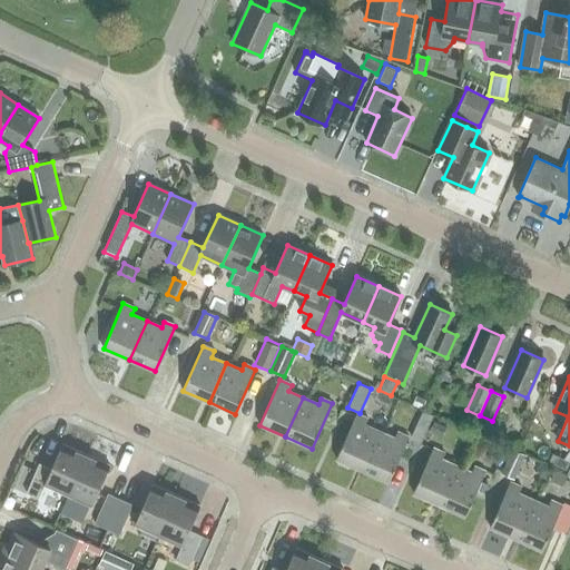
[(363,471),(380,432),(365,425),(369,420),(356,414),(336,460),(363,471)]
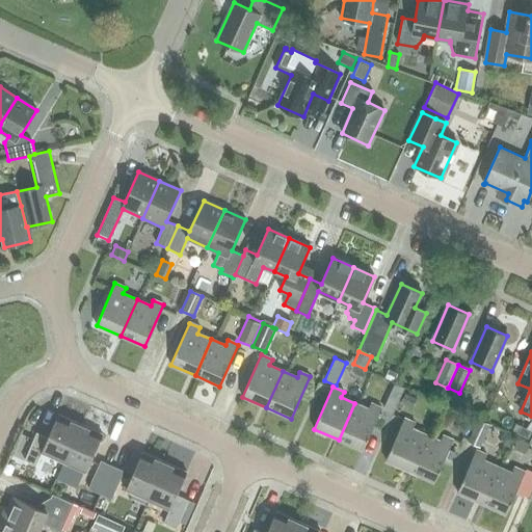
[(413,409),(417,398),(405,393),(400,404),(413,409)]
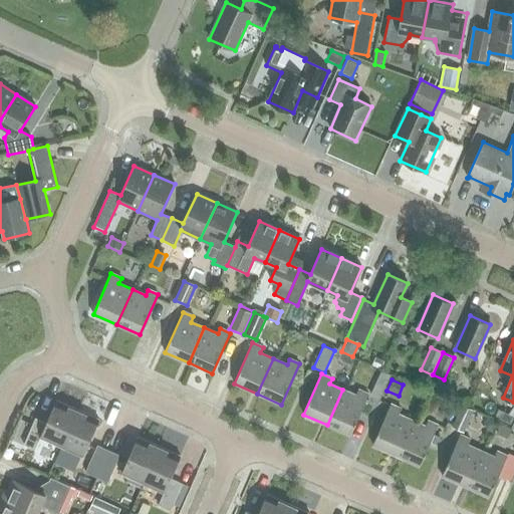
[(379,401),(386,388),(375,383),(369,396),(379,401)]
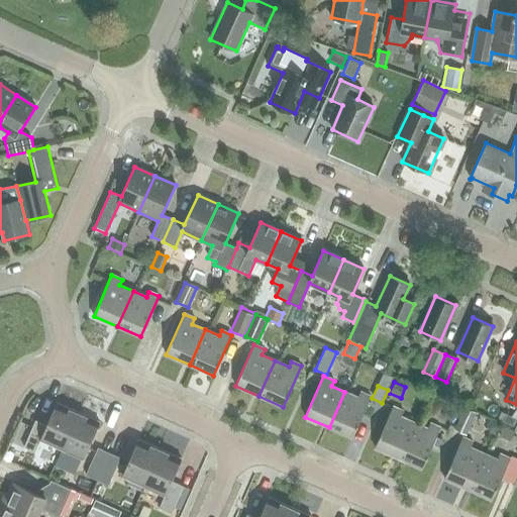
[(352,437),(371,397),(360,392),(358,398),(344,392),(329,427),(352,437)]
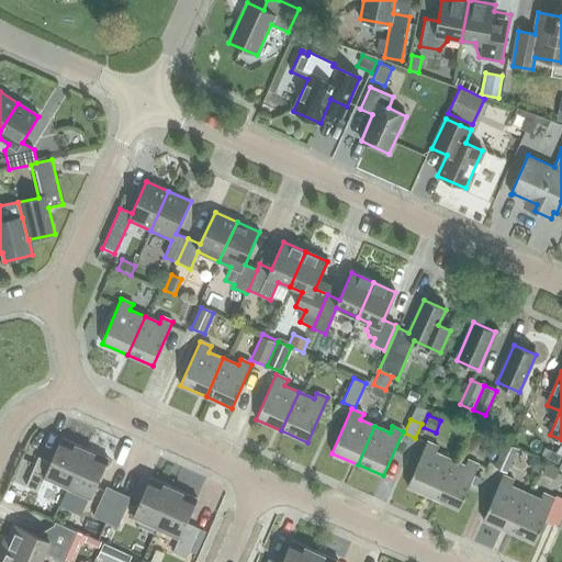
[(67,489),(85,449),(62,438),(52,463),(38,458),(26,486),(37,493),(44,479),(67,489)]
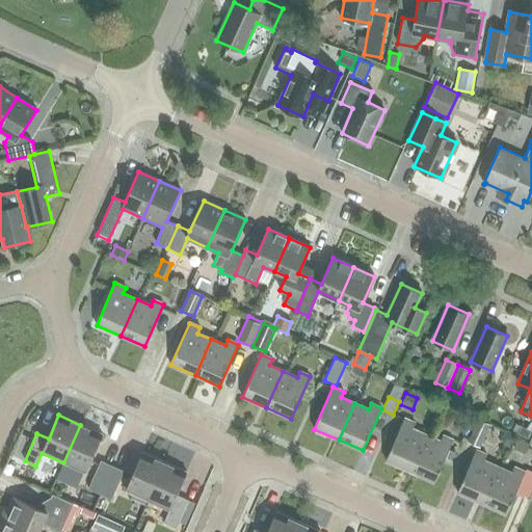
[(409,472),(427,435),(413,429),(415,423),(404,419),(386,460),(409,472)]
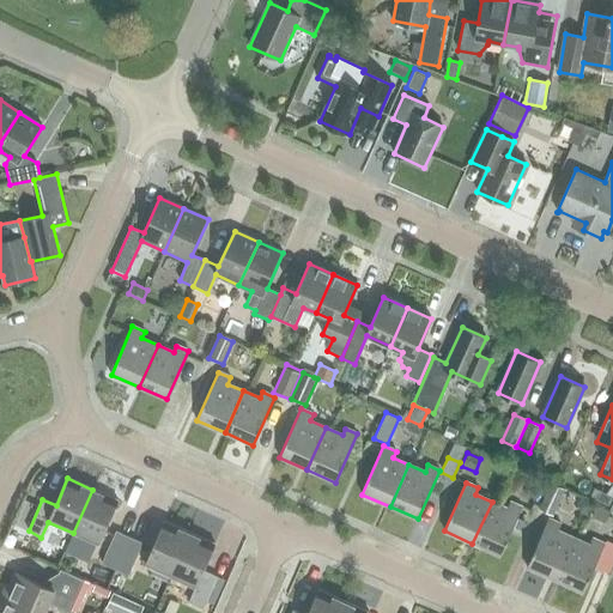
[(564,489),(548,483),(536,510),(552,516),(564,489)]
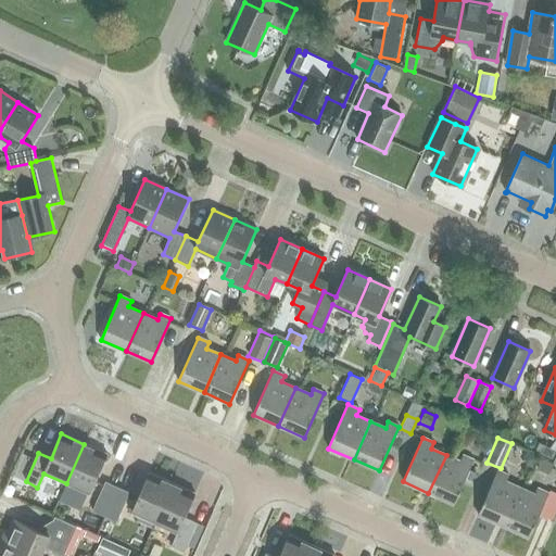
[(90,494),(108,455),(84,444),(66,483),(90,494)]
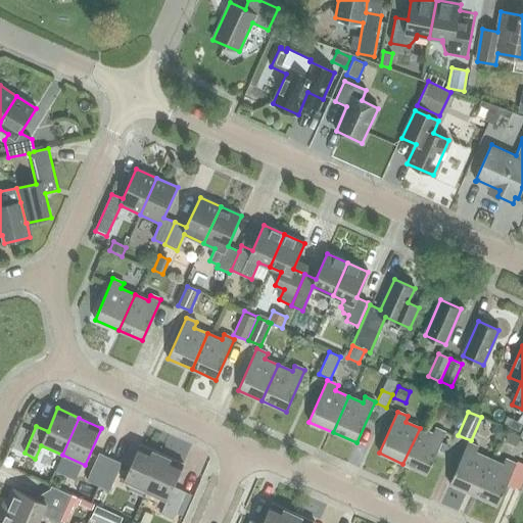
[(522,424),(511,419),(508,427),(519,432),(522,424)]
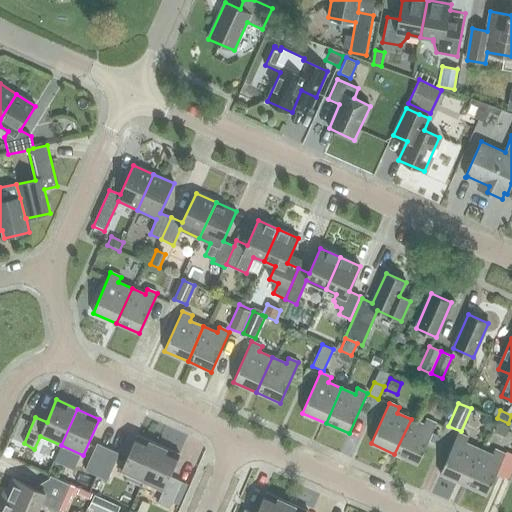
[(418,465),(436,424),(426,419),(423,425),(411,419),(394,454),(418,465)]
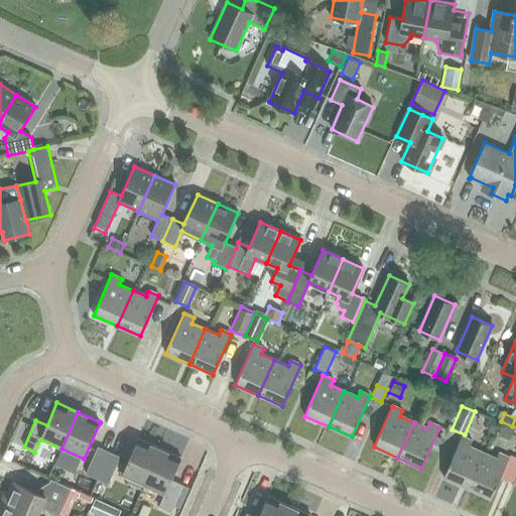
[(498,435),(510,440),(514,431),(502,426),(498,435)]
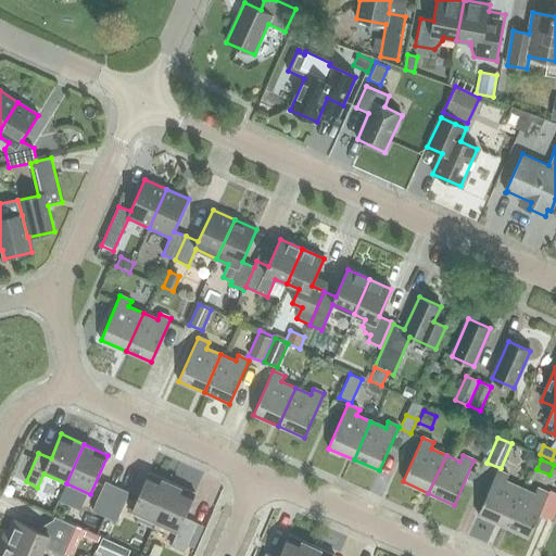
[(503,527),(520,488),(506,481),(508,476),(497,470),(478,515),(503,527)]
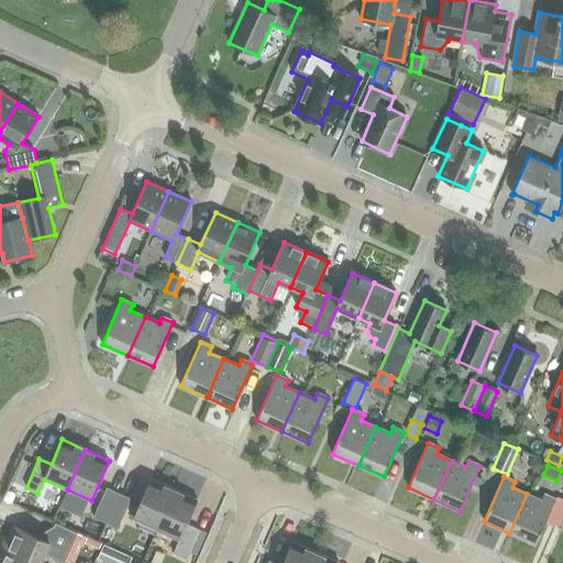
[(156,529),(174,489),(151,479),(132,519),(156,529)]
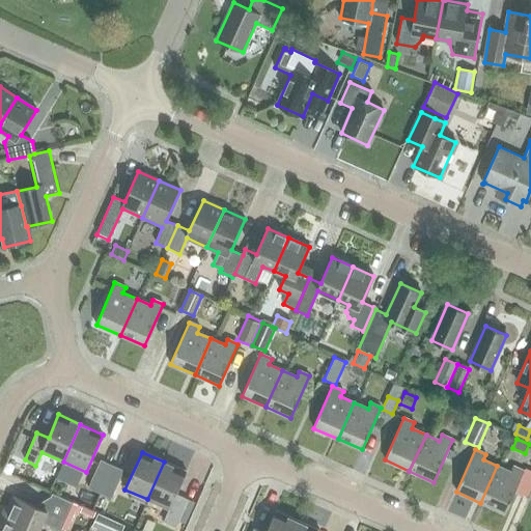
[(100,494),(112,466),(101,460),(88,488),(100,494)]
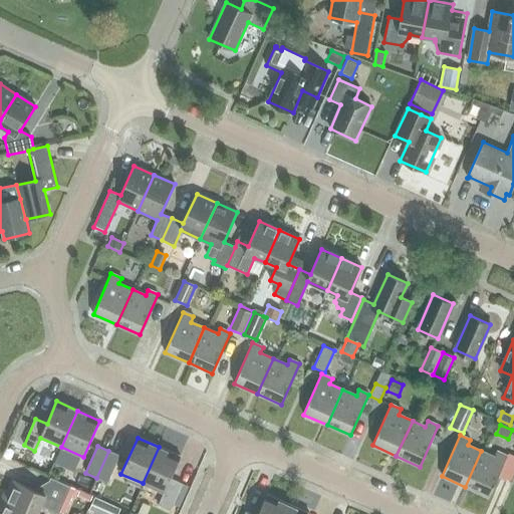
[(170,511),(182,484),(171,479),(181,457),(159,447),(143,483),(164,493),(158,505),(170,511)]
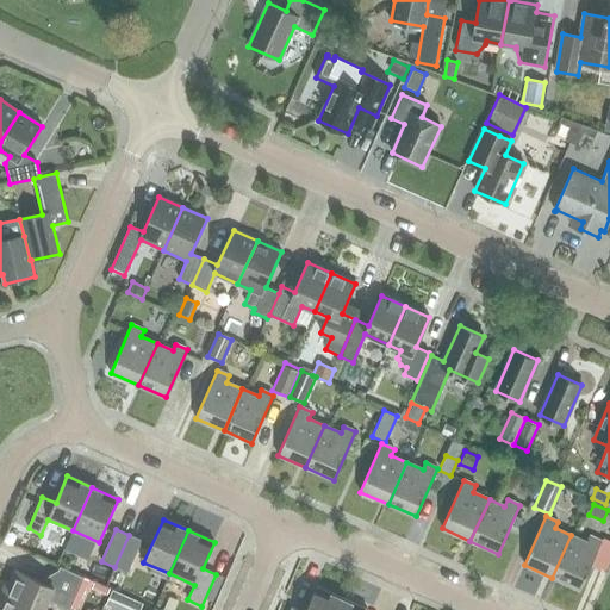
[(128,573),(142,541),(129,535),(114,567),(128,573)]
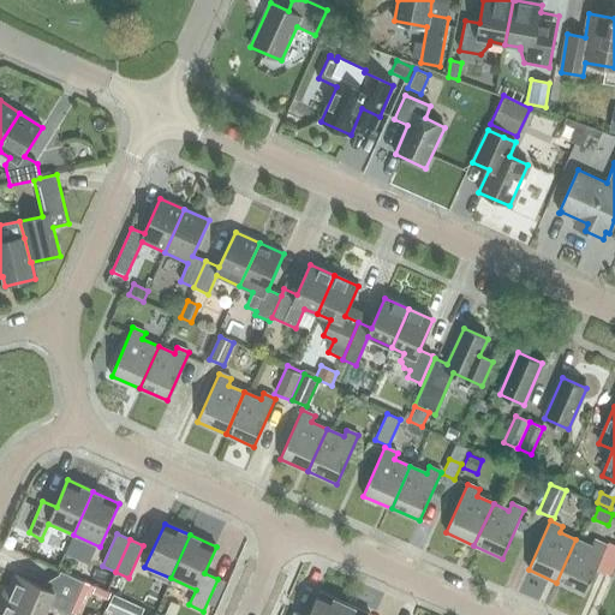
[(585,595),(607,545),(595,541),(591,547),(575,539),(556,583),(585,595)]
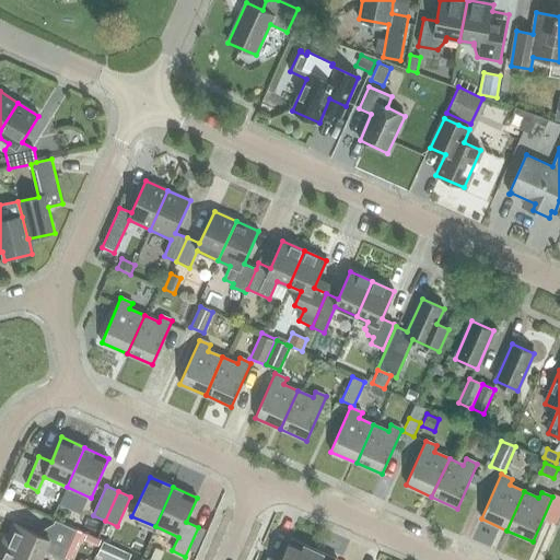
[(63,559),(74,536),(77,531),(55,521),(47,539),(15,525),(9,538),(6,537),(1,545),(34,559),(41,559),(45,551),(63,559)]
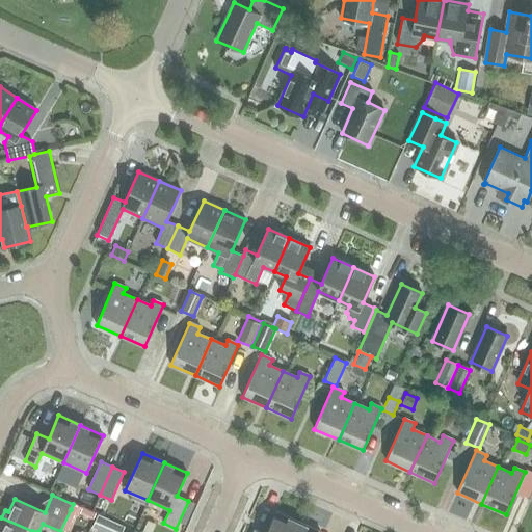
[(293,531),(298,523),(276,512),(267,531),(259,531),(254,530),(253,531),(293,531)]
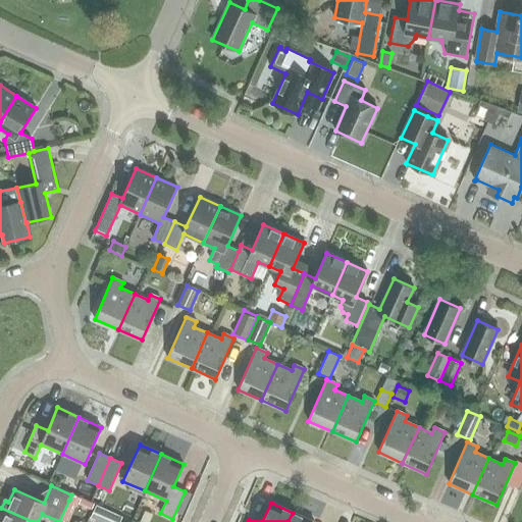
[(101,521),(119,521),(121,518),(96,506),(91,517),(101,521)]
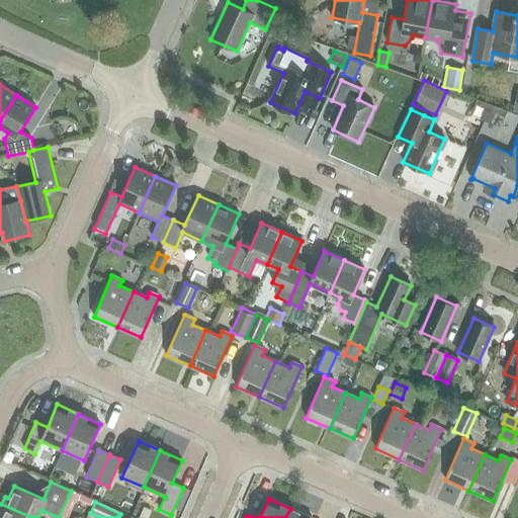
[(31,517),(1,504),(0,507),(0,512),(2,513),(0,517),(31,517)]
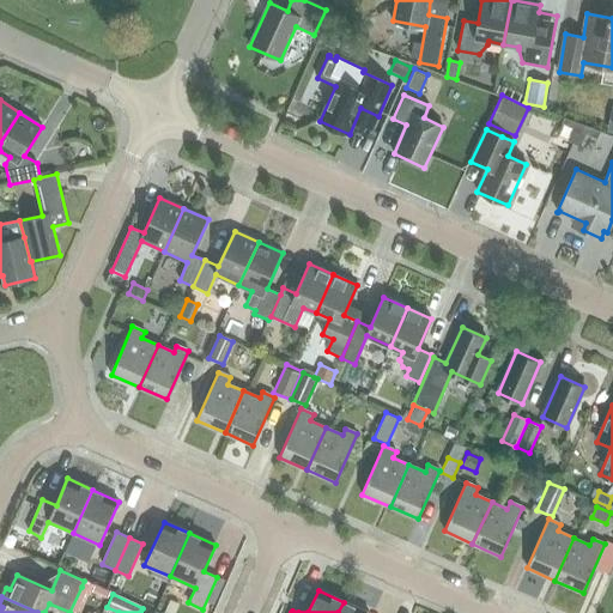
[(368,612),(344,602),(338,612),(368,612)]
